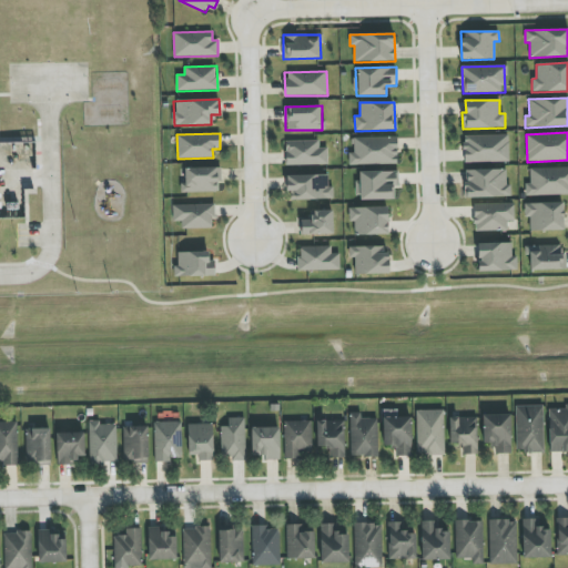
[(509,162),(508,134),(463,135),(464,162),(509,162)]
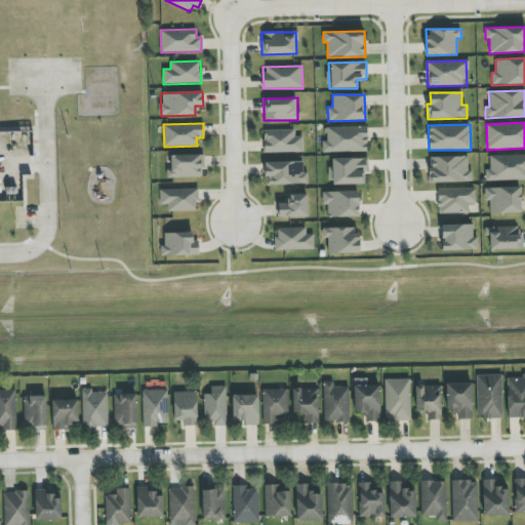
[(367,152),(367,127),(326,127),(326,142),(323,142),(323,153),(367,152)]
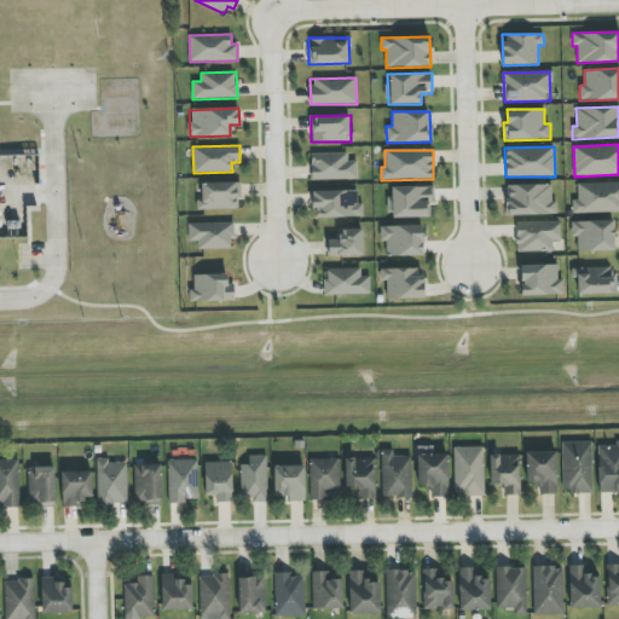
[(311,180),(358,179),(358,161),(348,161),(347,152),(311,154),(311,180)]
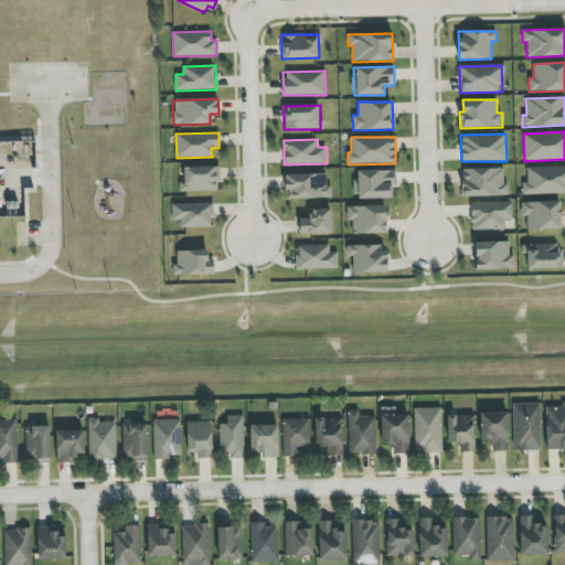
[(523,194),(564,193),(564,167),(526,168),(526,183),(522,183),(523,194)]
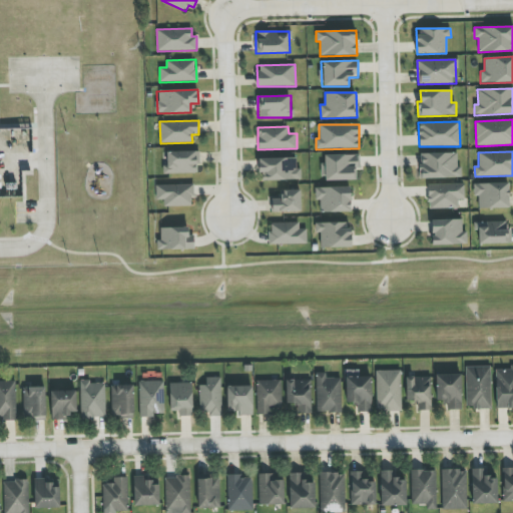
[(462,177),(462,166),(457,166),(457,152),(420,153),(420,179),(462,177)]
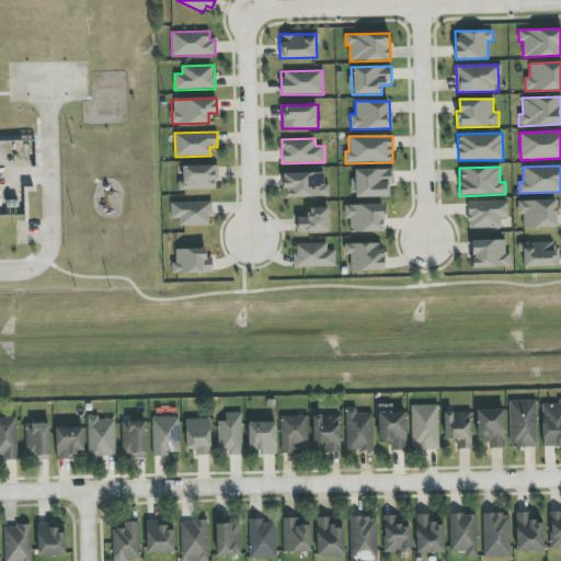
[(393,169),(352,170),(353,197),(389,196),(389,186),(393,186),(393,169)]
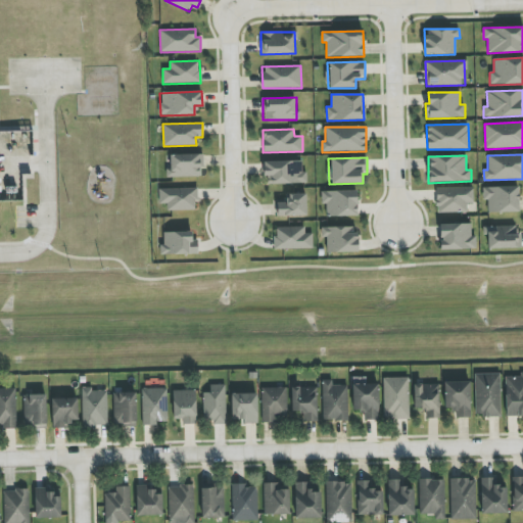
[(302,160),(265,161),(266,184),(306,183),(306,172),(302,172),(302,160)]
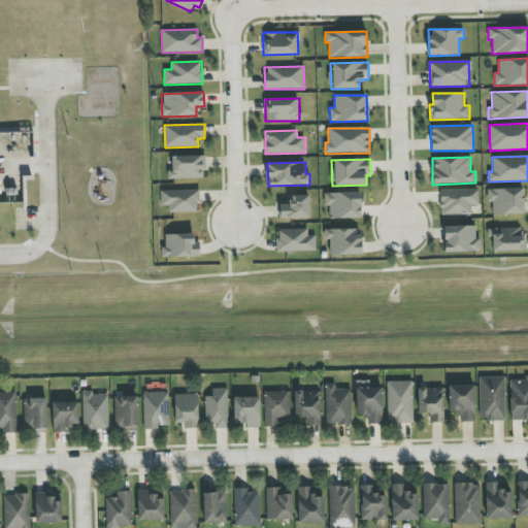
[(477,189),(440,190),(440,216),(471,215),(471,205),(477,205),(477,189)]
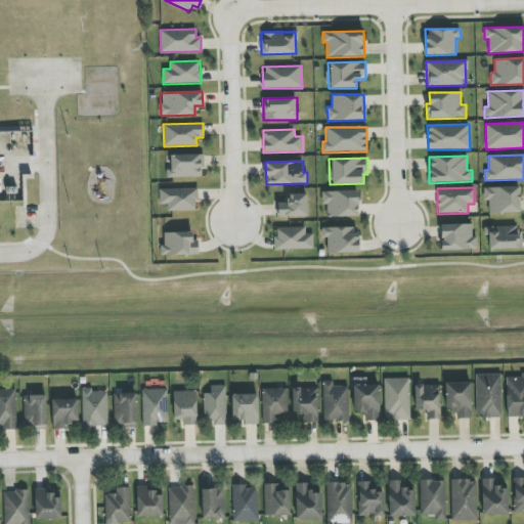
[(520,187),(483,187),(483,201),(488,201),(488,213),(520,213),(520,187)]
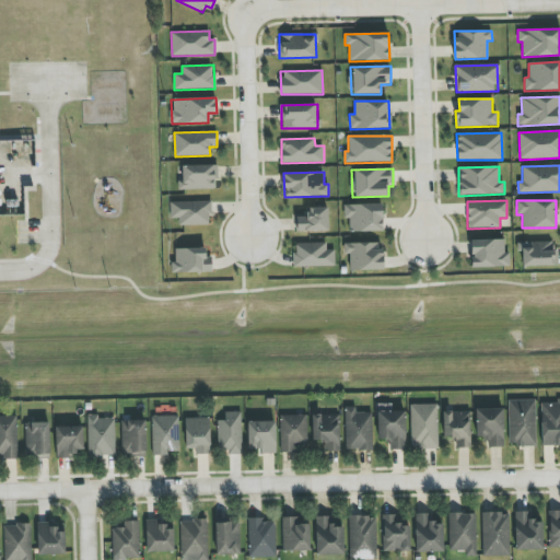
[(179,225),(211,224),(210,201),(170,202),(171,219),(179,218),(179,225)]
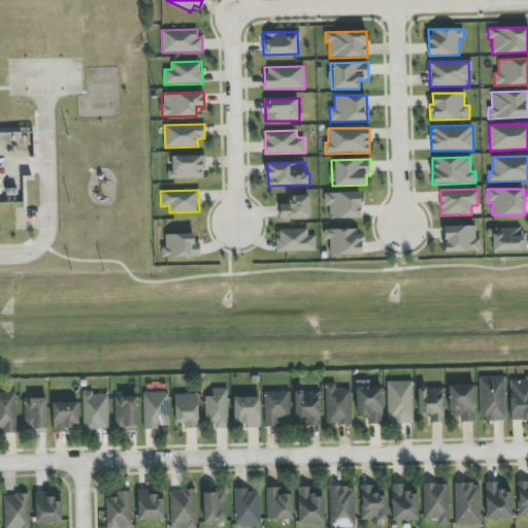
[(330,219),(361,218),(360,192),(324,193),(325,206),(329,206),(330,219)]
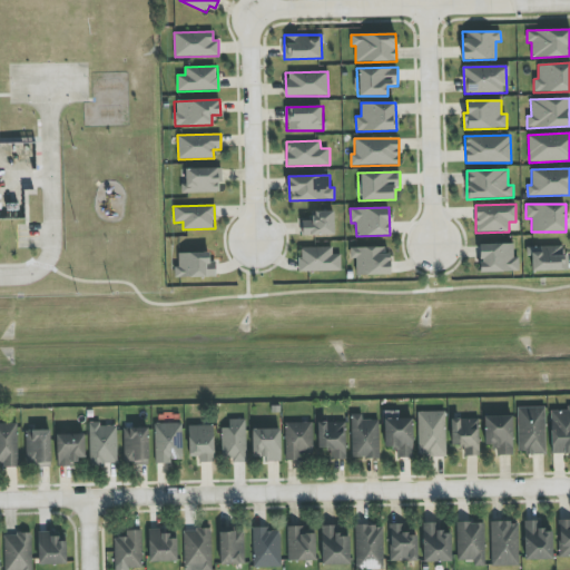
[(333,210),(313,212),(313,220),(302,220),(302,235),(334,235),(333,210)]
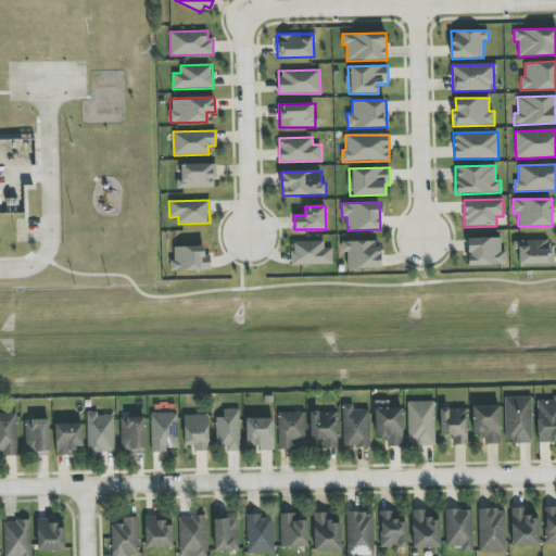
[(501,238),(467,239),(468,266),(506,265),(506,251),(501,251),(501,238)]
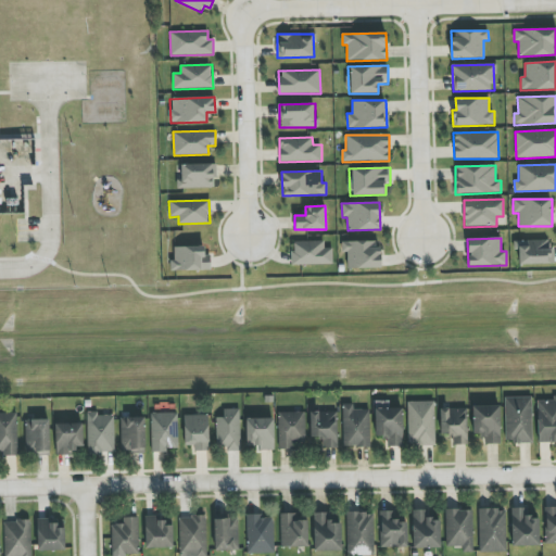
[(518,265),(554,264),(554,249),(548,249),(548,240),(513,241),(514,250),(518,250),(518,265)]
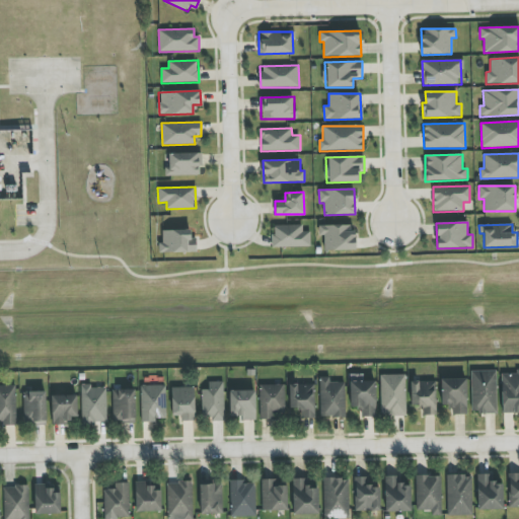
[(310,231),(302,232),(302,225),(273,225),(273,247),(310,246),(310,231)]
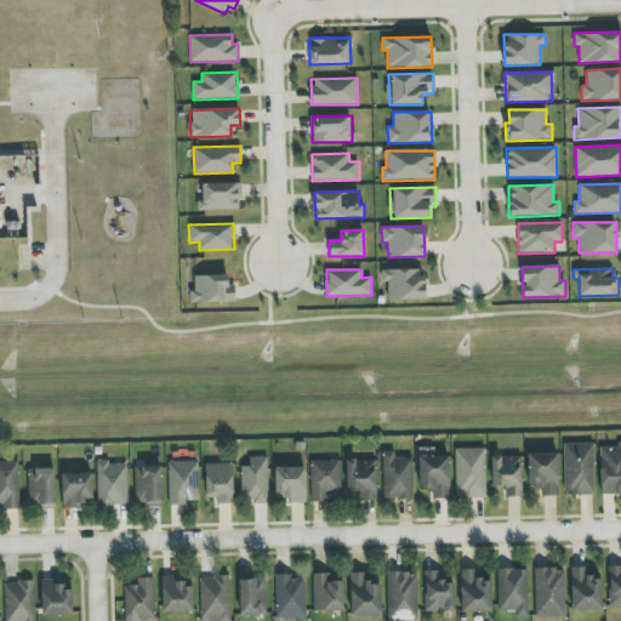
[(423,269),(381,271),(381,283),(387,283),(388,300),(425,300),(423,269)]
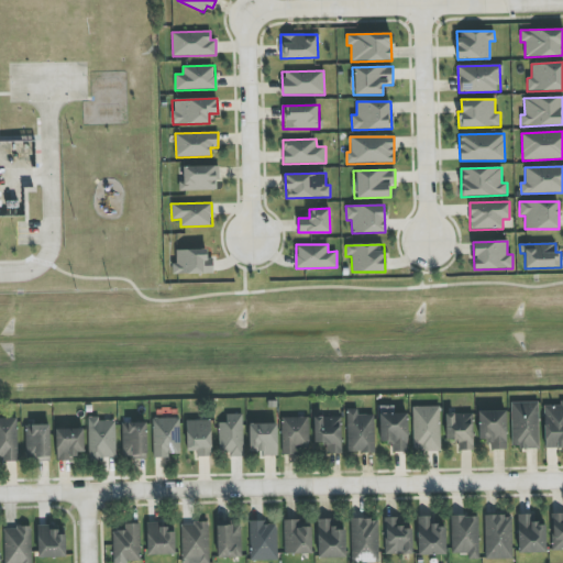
[(212,274),(212,258),(207,258),(207,250),(176,250),(176,264),(172,264),(172,275),(212,274)]
